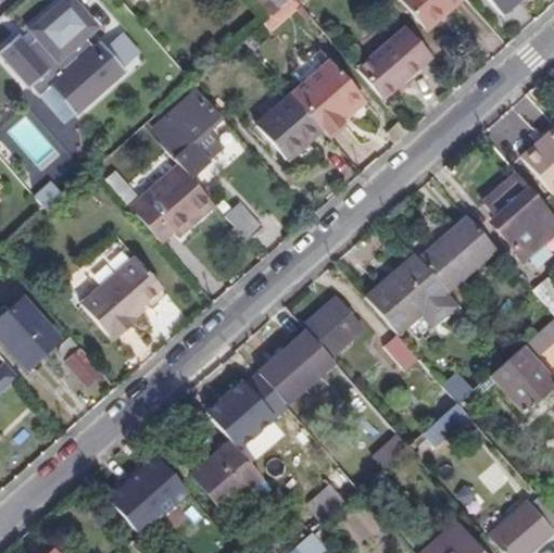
[(87,36),(99,25),(77,0),(61,0),(28,29),(36,37),(27,45),(19,35),(0,51),(39,96),(51,86),(75,113),(127,70),(101,40),(96,46),(87,36)]
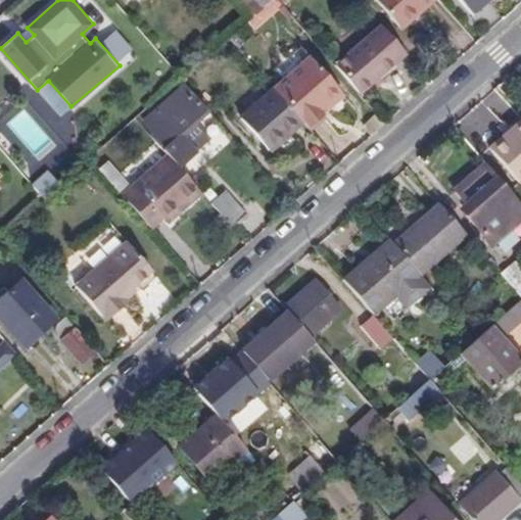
[(241,0),(253,14),(270,0),(241,0)]
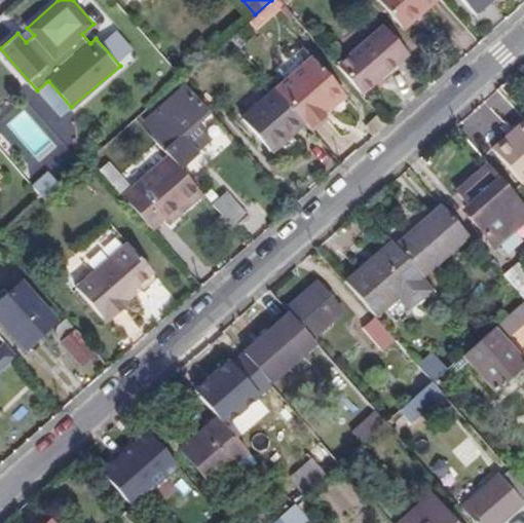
[(271,0),(255,14),(245,24),(253,33),(287,3),(284,0),(271,0)]
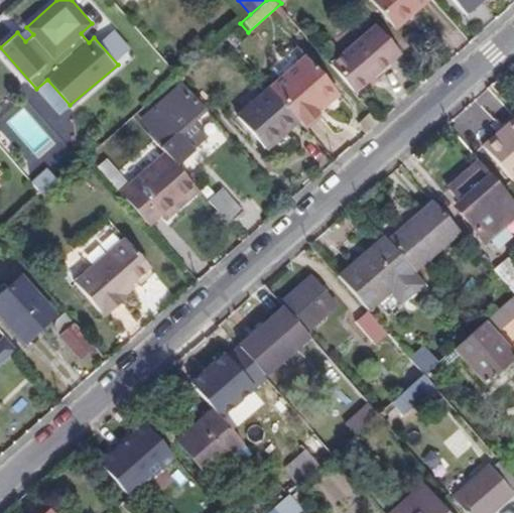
[(376,0),(395,21),(417,3),(419,5),(424,0),(376,0)]
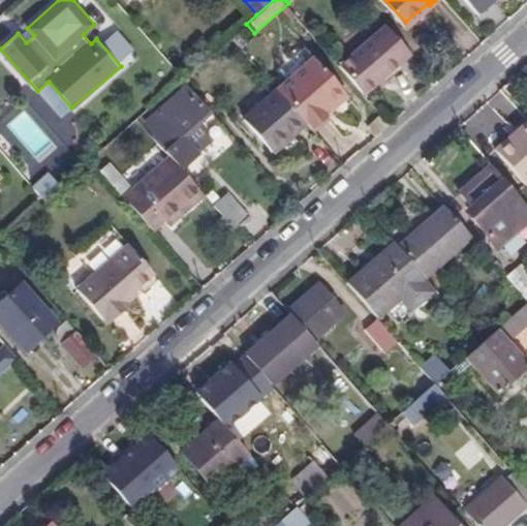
[(469,0),(482,13),(497,0),(469,0)]
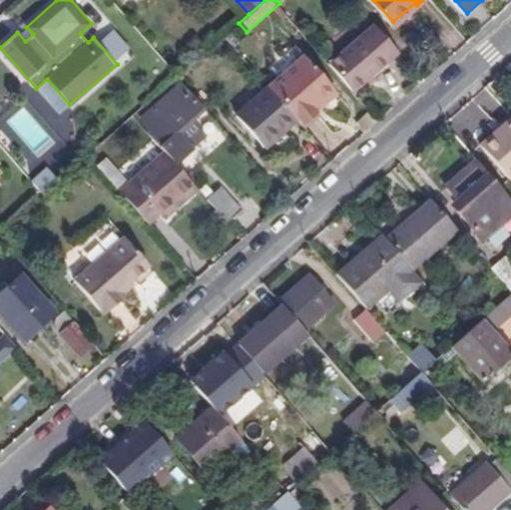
[(400,51),(376,24),(332,63),(356,89),(400,51)]
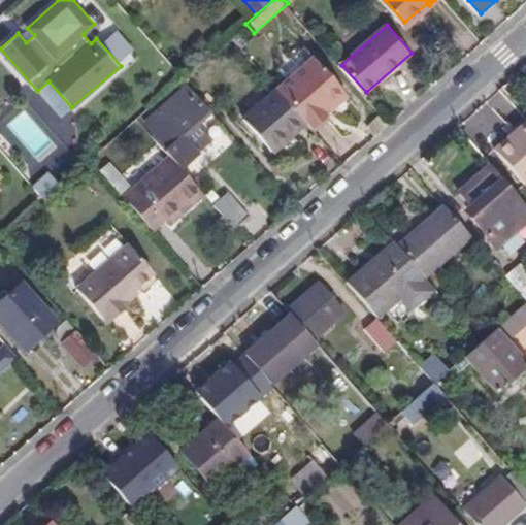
[(0,98),(4,102),(26,83),(0,53),(0,98)]
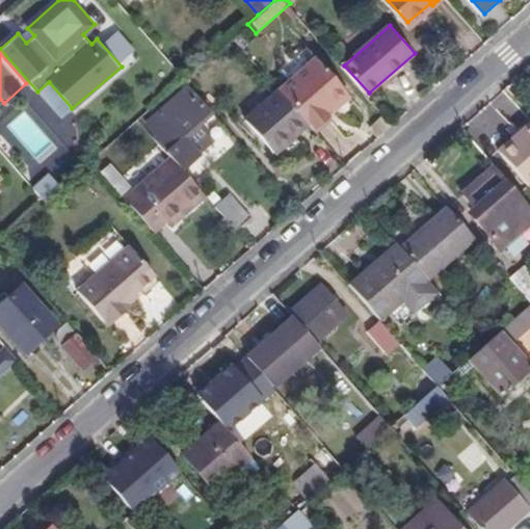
[(316,54),(280,86),(281,87),(309,121),(313,126),(329,112),(324,107),(345,88),(316,54)]
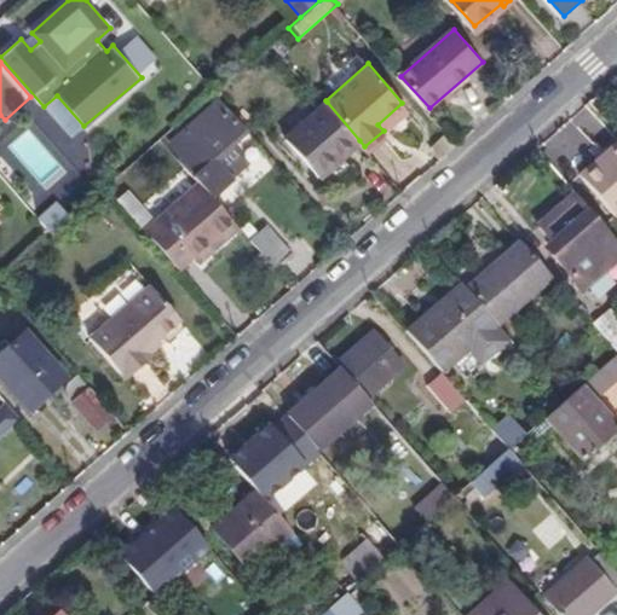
[(76,125),(84,126),(57,96),(44,106),(51,114),(56,117),(62,120),(68,122),(76,125)]
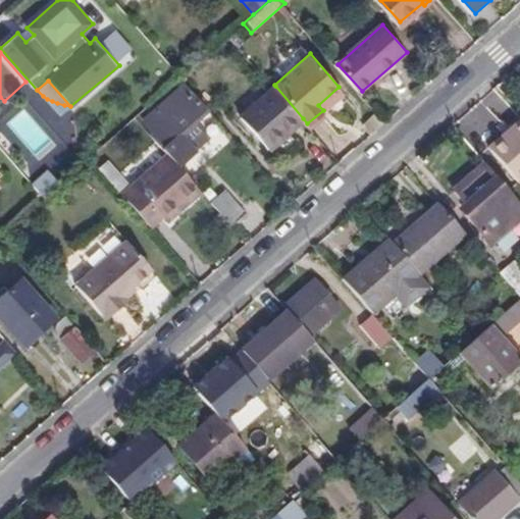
[(168,145),(164,148),(170,154),(179,164),(212,137),(197,119),(206,112),(183,86),(147,118),(168,145)]
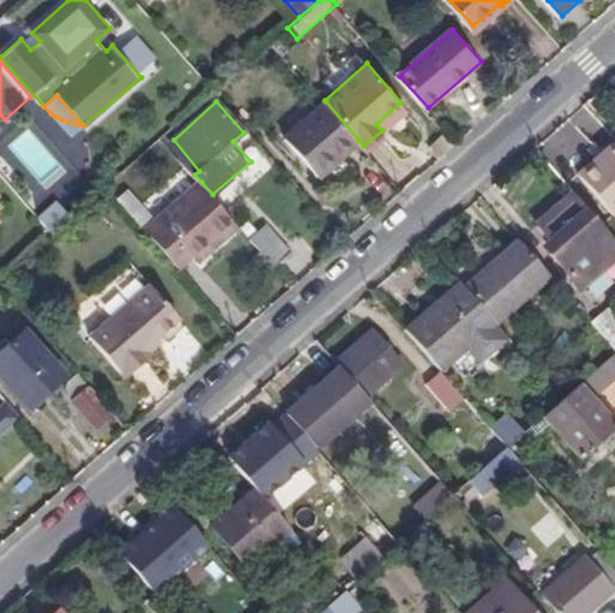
[(358,140),(326,101),(285,137),(318,175),(358,140)]
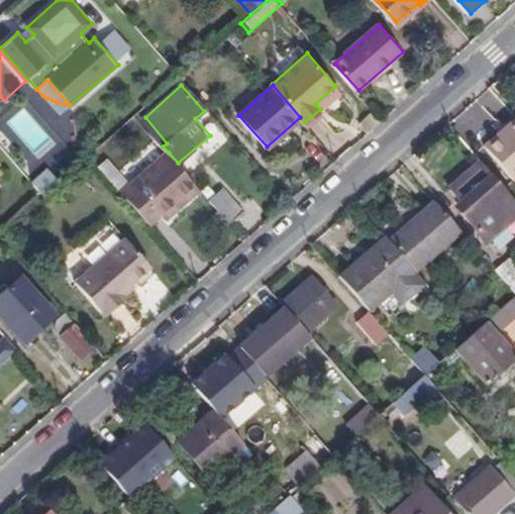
[(340,91),(335,86),(315,104),(320,109),(340,91)]
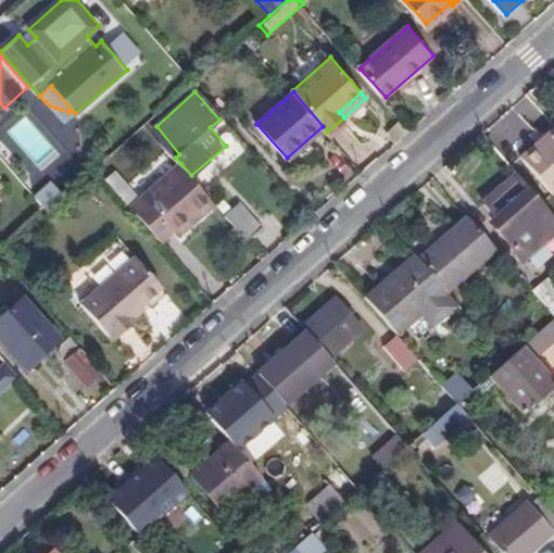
[(553,127),(544,136),(546,139),(527,158),(553,189),(553,127)]
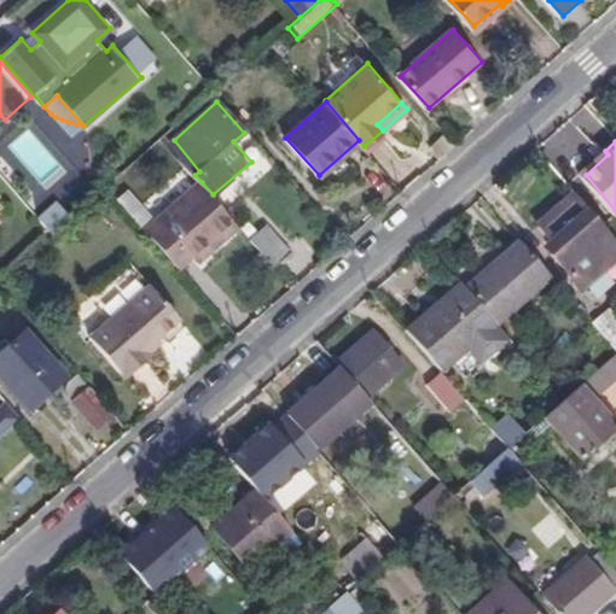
[(151,156),(139,167),(145,174),(158,163),(151,156)]
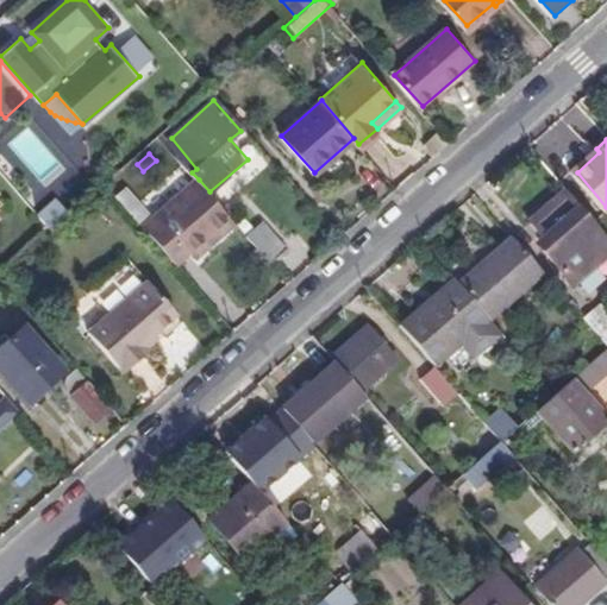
[(199,180),(146,227),(179,264),(193,251),(217,228),(224,233),(236,222),(210,191),(199,180)]
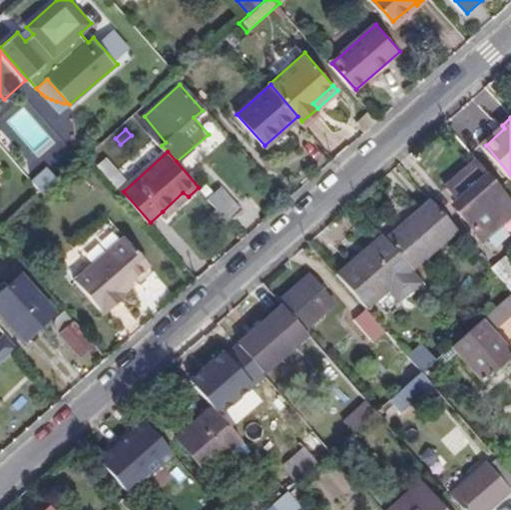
[(106,158),(99,164),(117,184),(123,178),(106,158)]
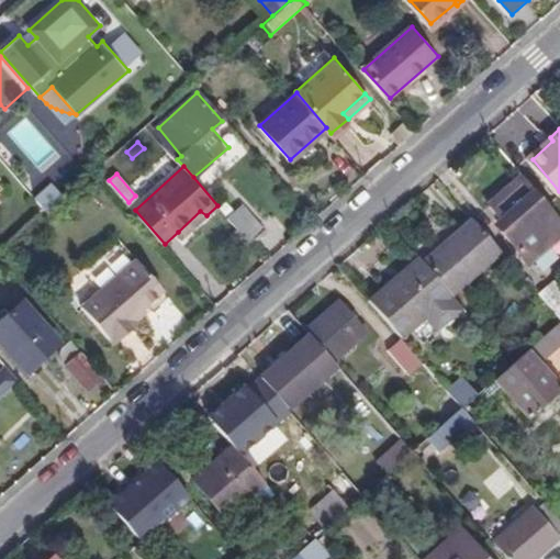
[(559,216),(524,176),(490,205),(506,225),(502,231),(529,260),(559,232),(559,216)]
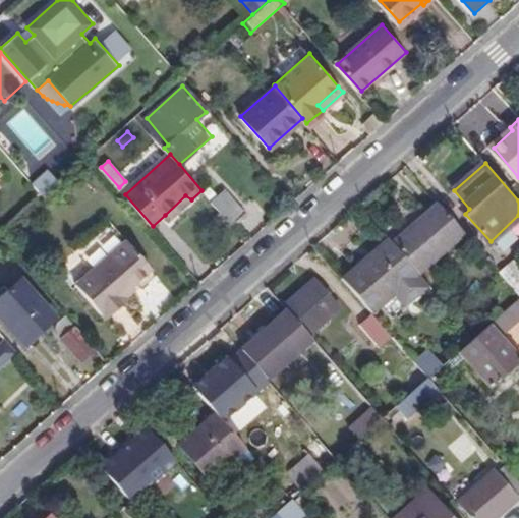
[(34,182),(47,195),(62,182),(50,168),(34,182)]
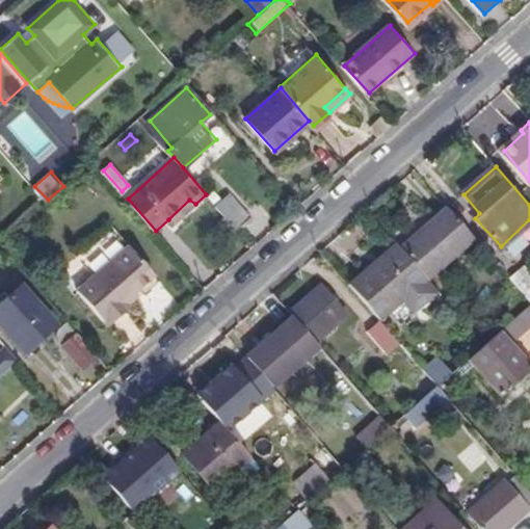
[(215,205),(237,229),(250,218),(228,192),(215,205)]
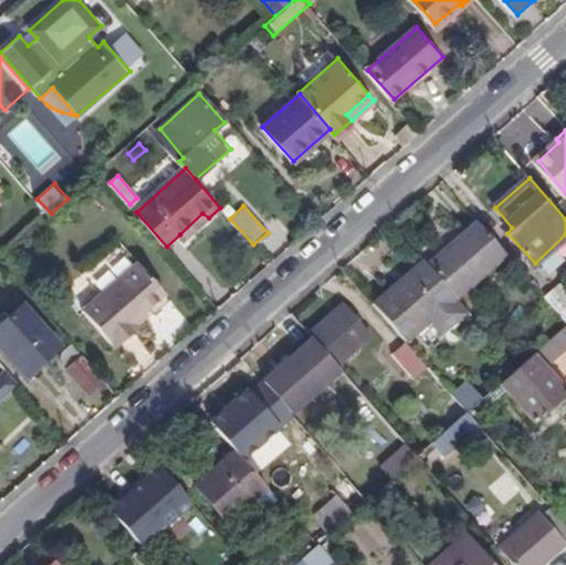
[(202,213),(180,234),(184,240),(209,218),(202,213)]
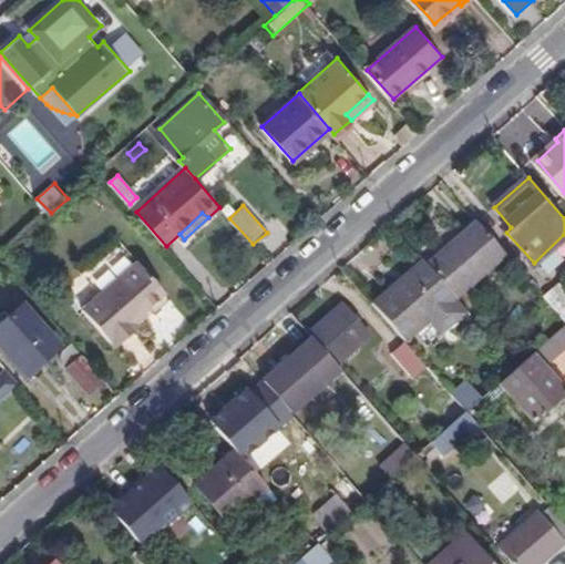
[(509,256),(475,218),(424,264),(454,297),(458,301),(509,256)]
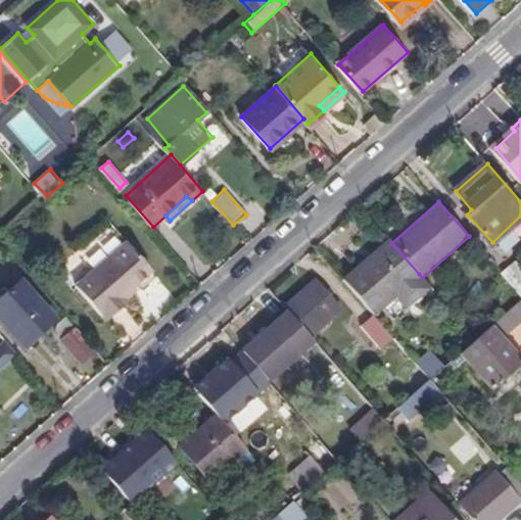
[(391,243),(387,238),(342,277),(374,313),(419,274),(391,243)]
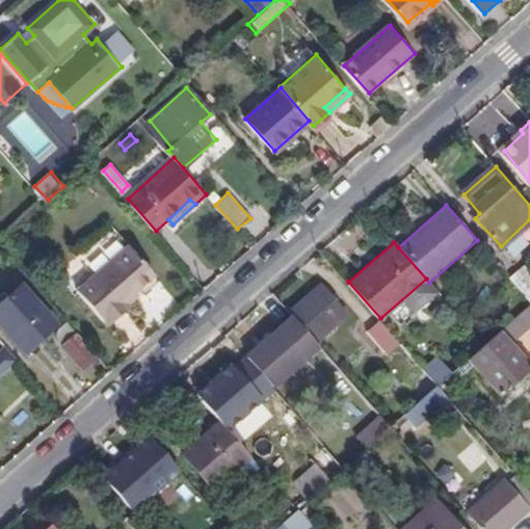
[(156,272),(129,243),(79,288),(110,323),(132,305),(127,298),(156,272)]
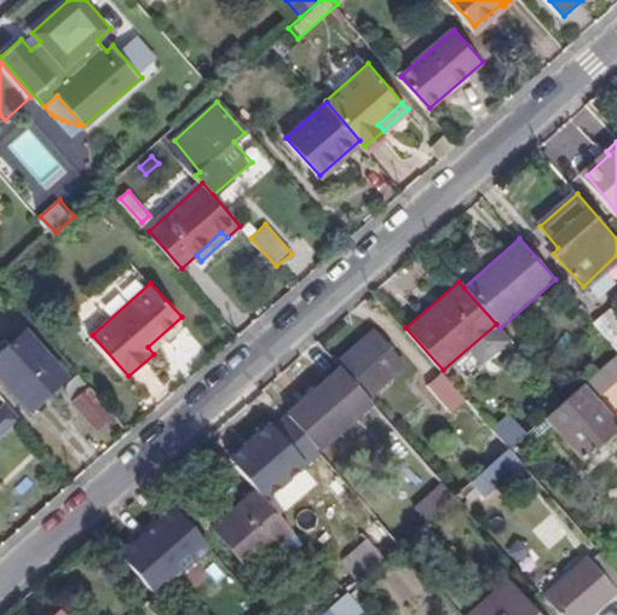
[(93,295),(71,311),(85,329),(107,313),(93,295)]
